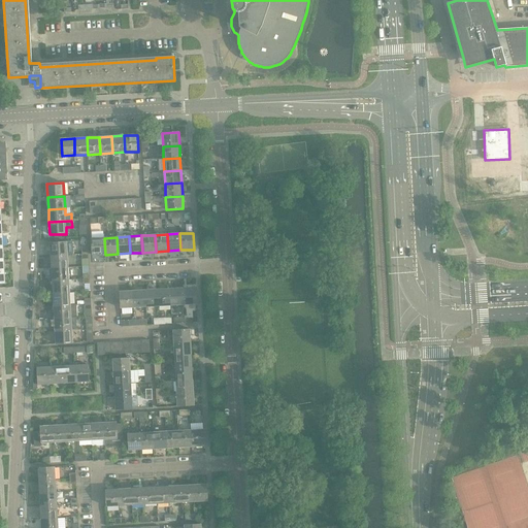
[(105,255),(104,238),(91,238),(92,255),(105,255)]
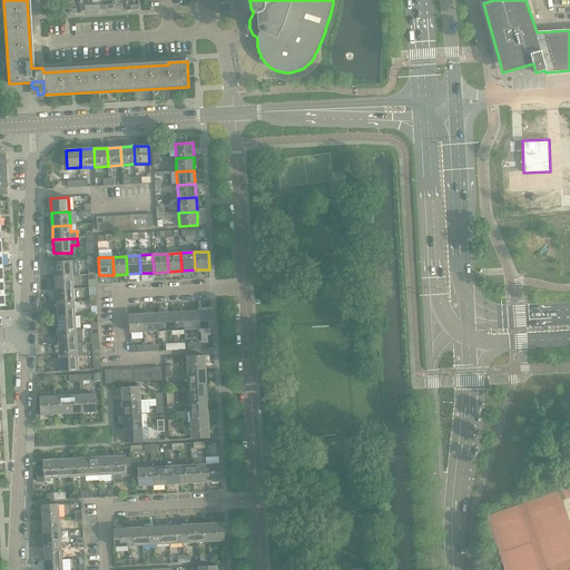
[(53,262),(55,276),(72,275),(72,262),(53,262)]
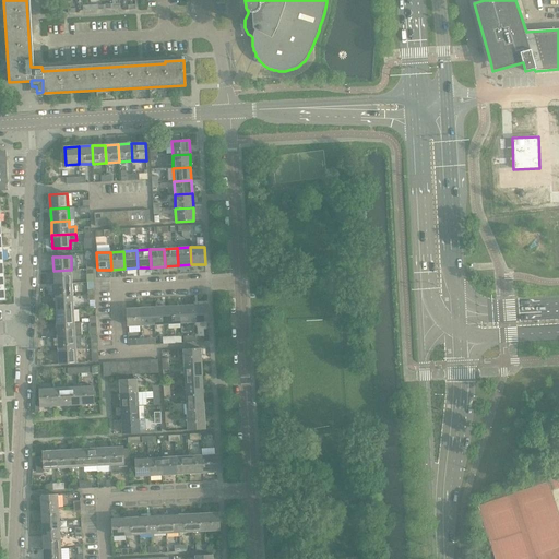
[(71,270),(54,271),(55,284),(72,283),(71,270)]
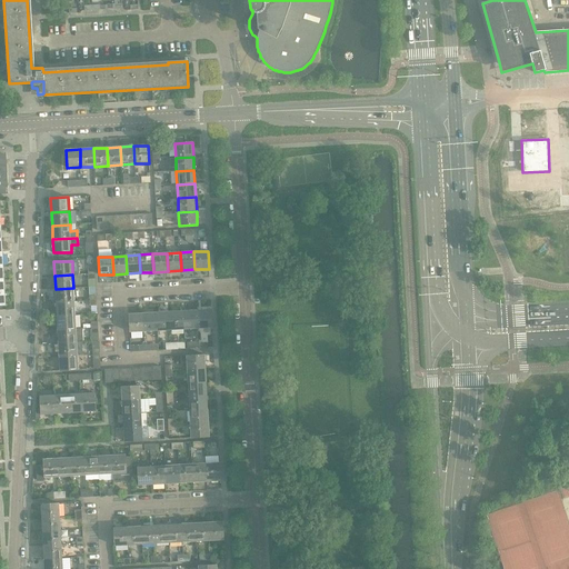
[(73,288),(56,289),(56,302),(75,301),(73,288)]
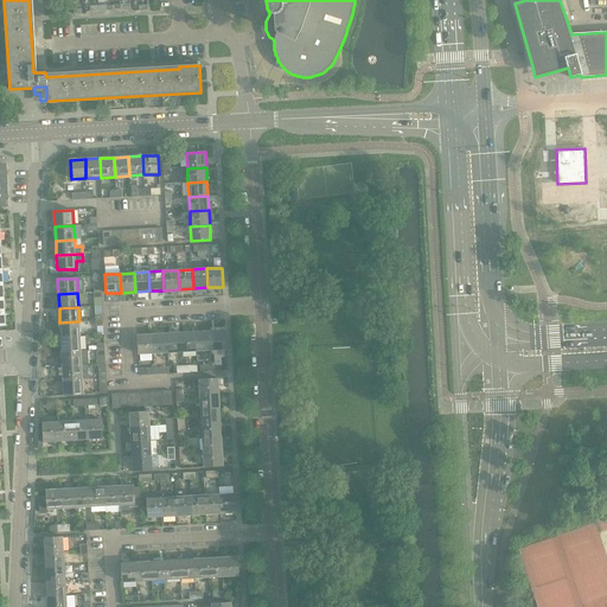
[(80,321),(59,323),(61,338),(80,337),(80,321)]
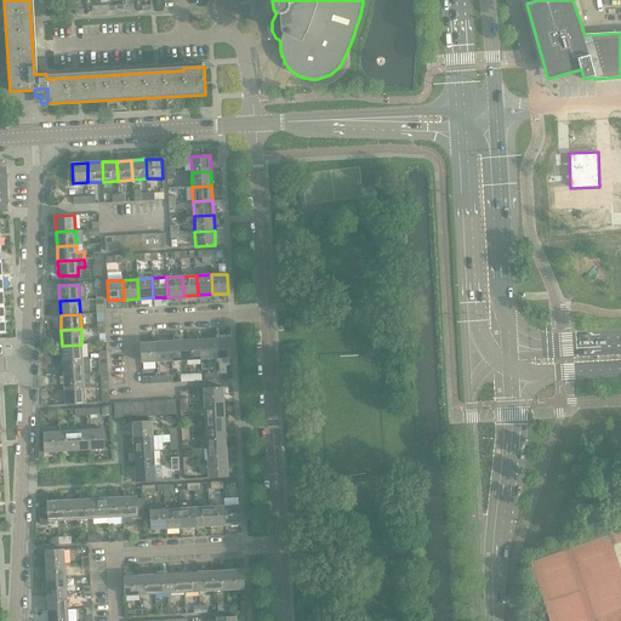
[(215,339),(200,340),(201,359),(216,358),(215,339)]
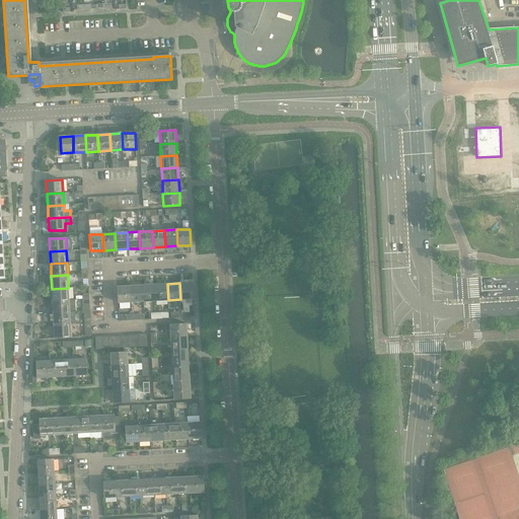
[(193,283),(179,283),(180,299),(193,299),(193,283)]
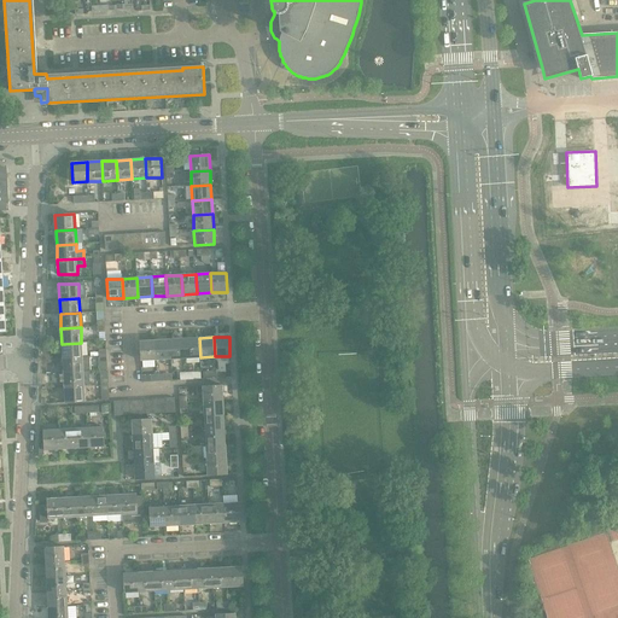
[(199,338),(185,339),(186,359),(200,357),(199,338)]
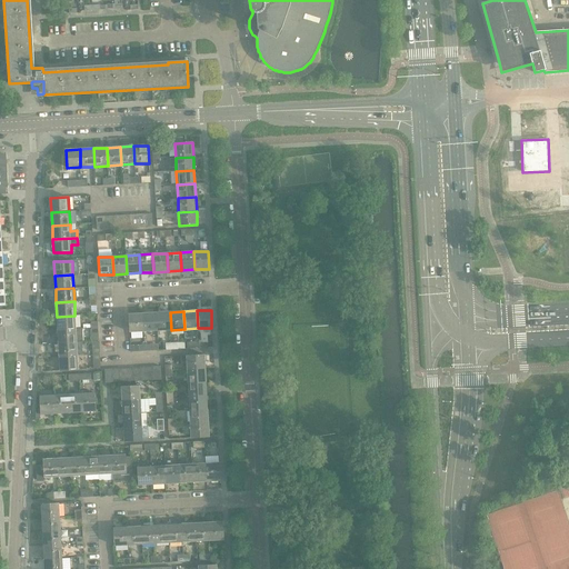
[(156,312),(142,313),(143,331),(157,330),(156,312)]
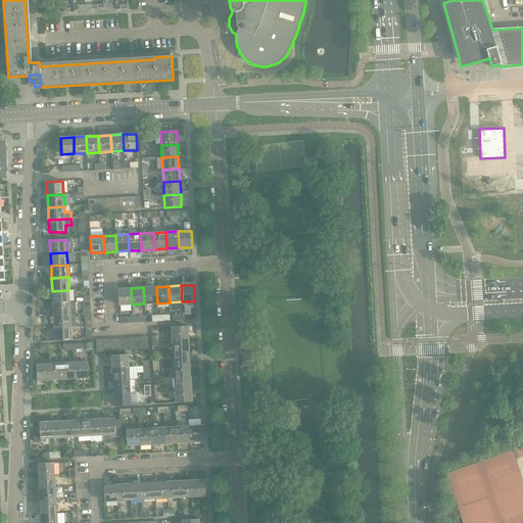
[(156,287),(143,287),(144,303),(157,303),(156,287)]
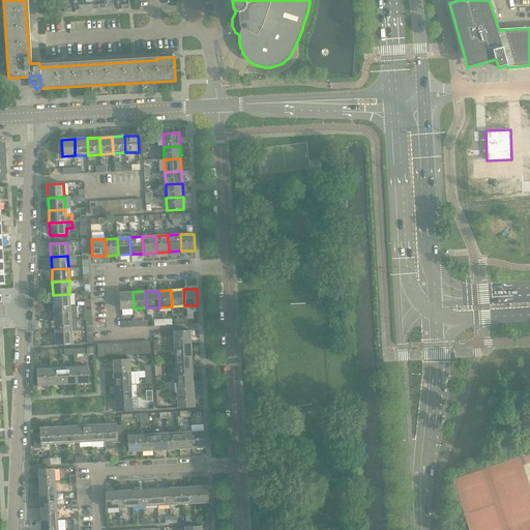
[(134,308),(133,292),(120,293),(121,310),(134,308)]
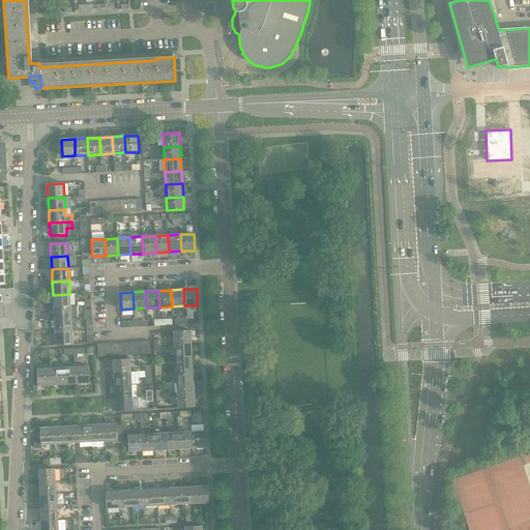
[(69,294),(53,295),(54,307),(70,306),(69,294)]
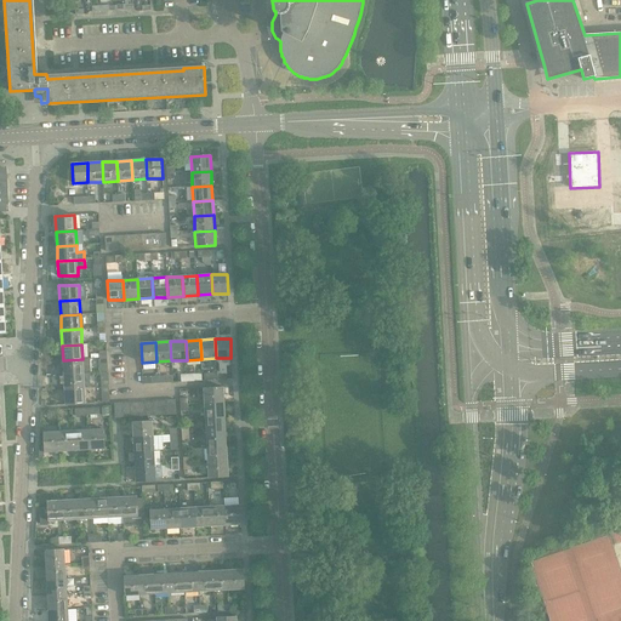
[(83,359),(63,360),(64,375),(84,374),(91,374),(90,358),(83,359)]
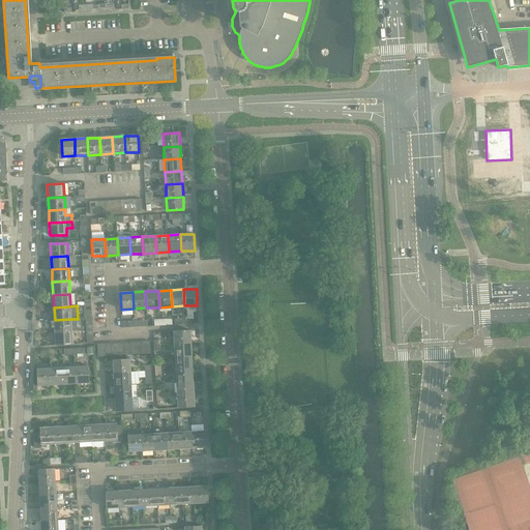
[(71,319),(55,320),(55,332),(71,331),(71,319)]
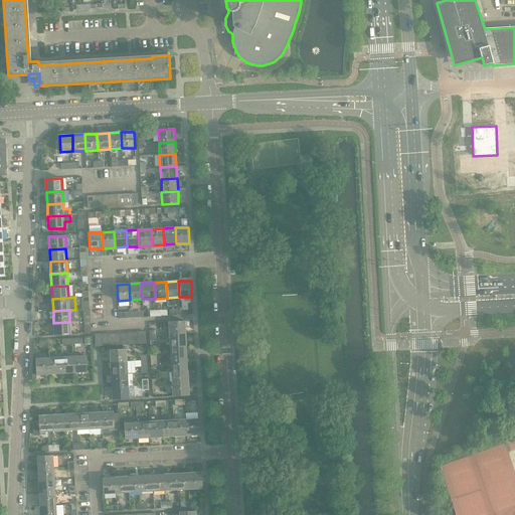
[(169,322),(169,334),(186,333),(185,321),(169,322)]
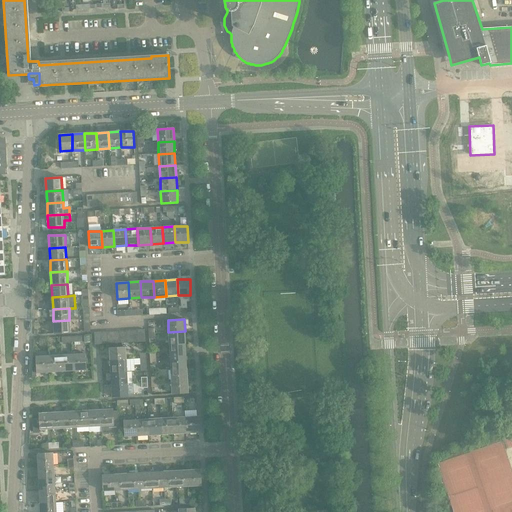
[(69,320),(53,321),(54,334),(70,333),(69,320)]
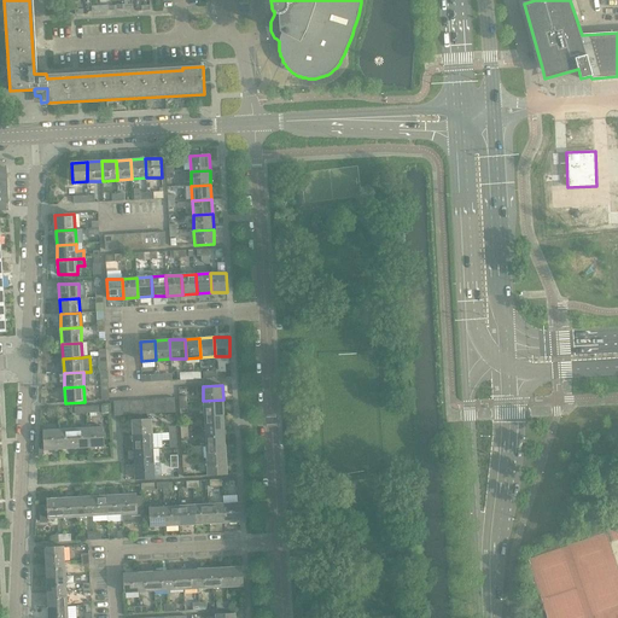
[(223,400),(203,401),(204,417),(223,415),(223,400)]
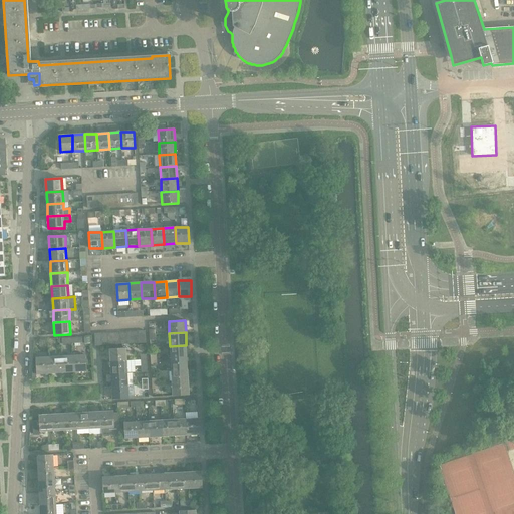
[(186,345),(170,346),(171,358),(187,357),(186,345)]
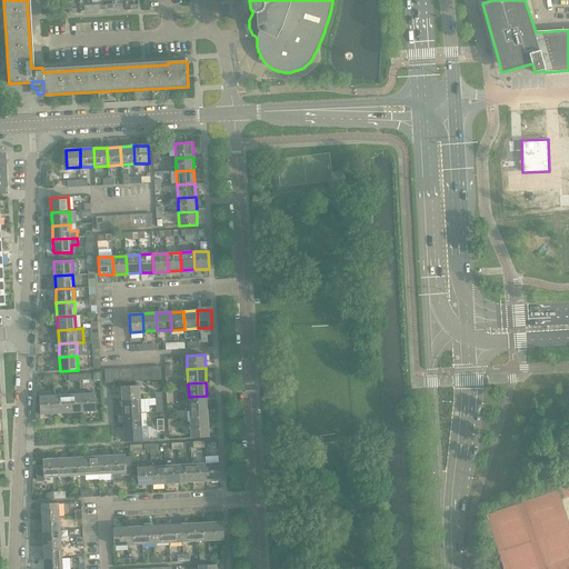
[(121,387),(122,400),(140,399),(139,386),(121,387)]
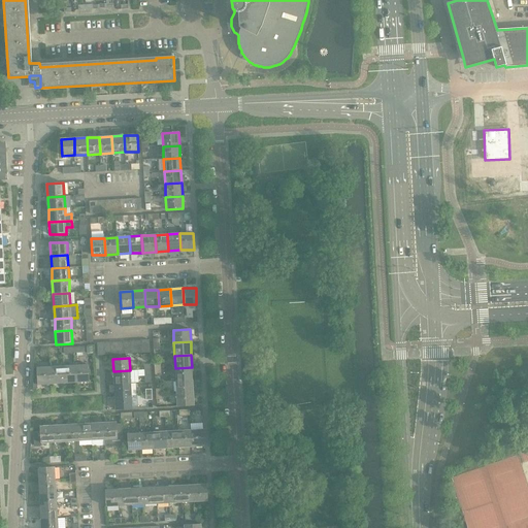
[(88,365),(74,366),(75,383),(89,382),(88,365)]
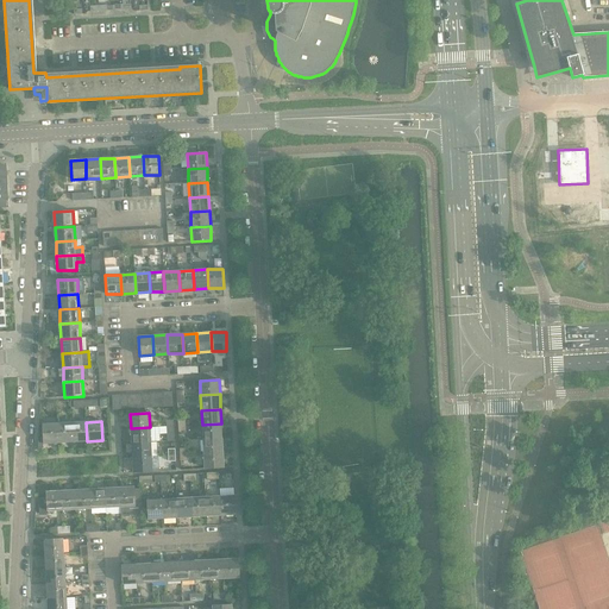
[(71,422),(57,424),(58,443),(73,441),(71,422)]
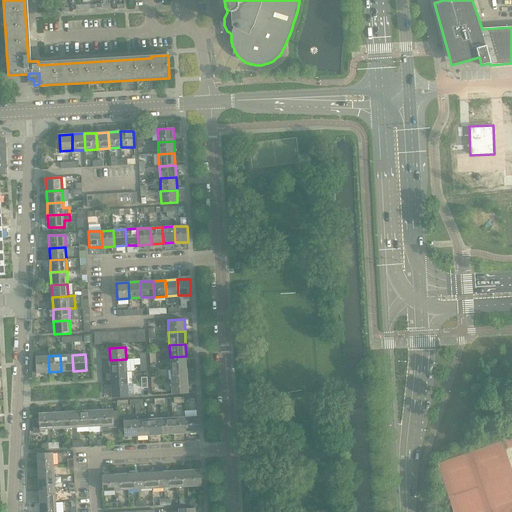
[(72,355),(60,355),(61,371),(73,371),(72,355)]
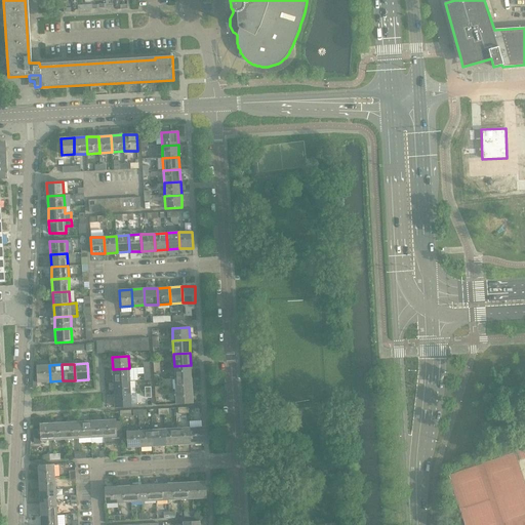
[(50,381),(49,365),(37,366),(37,382),(50,381)]
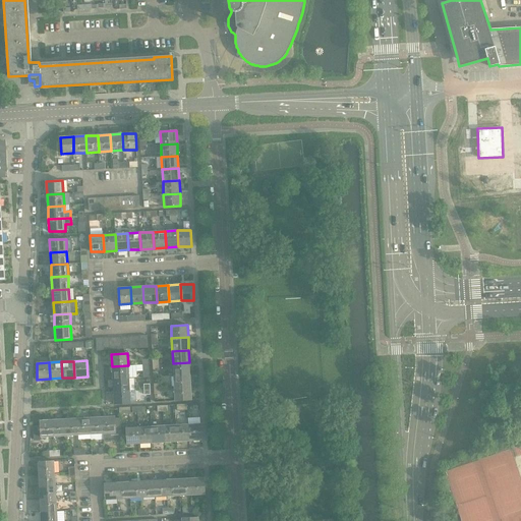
[(189,362),(173,363),(174,375),(190,374),(189,362)]
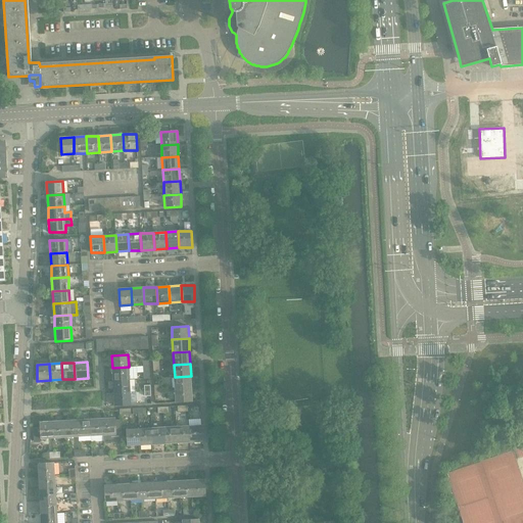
[(129,367),(112,368),(113,380),(130,380),(129,367)]
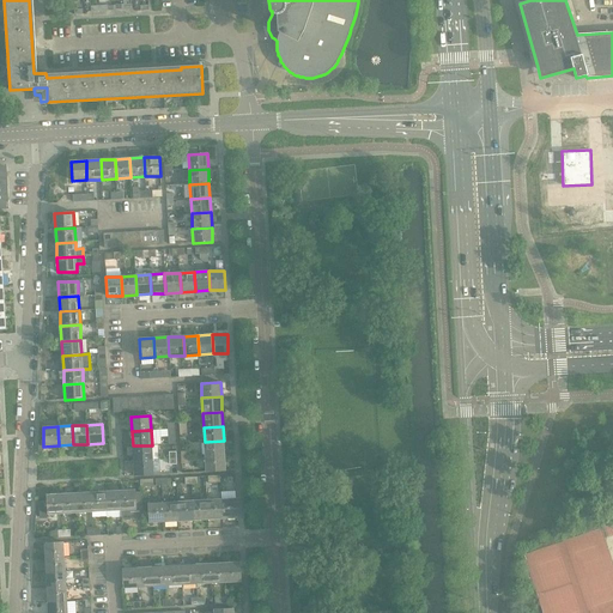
[(224,441),(205,442),(205,456),(225,455),(224,441)]
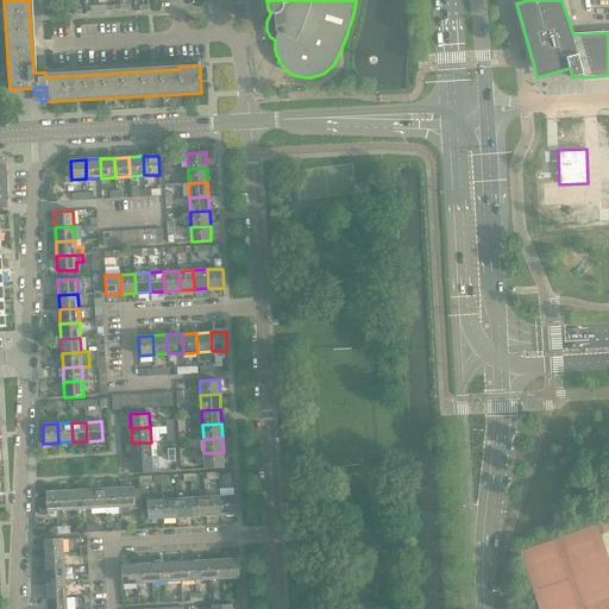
[(151,443),(132,443),(132,458),(152,457),(151,443)]
